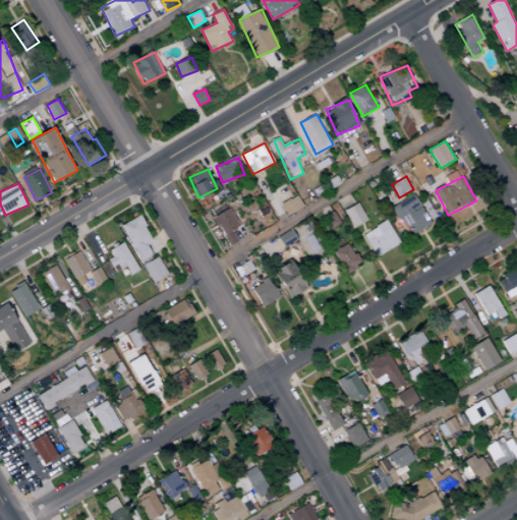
[(289,216),(305,207),(298,194),(282,204),(289,216)]
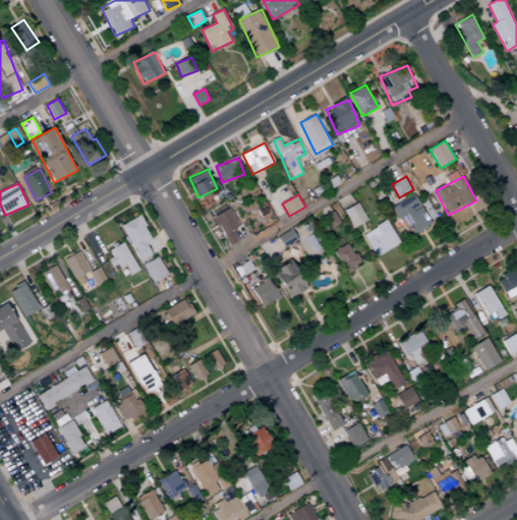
[(414,234),(433,224),(417,194),(394,207),(401,220),(405,218),(414,234)]
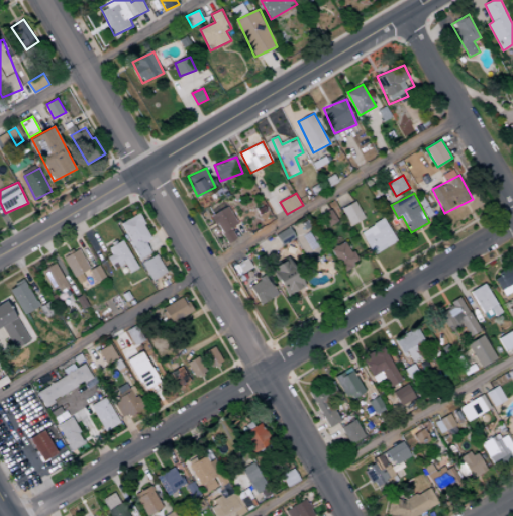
[(366,219),(358,201),(343,207),(350,225),(366,219)]
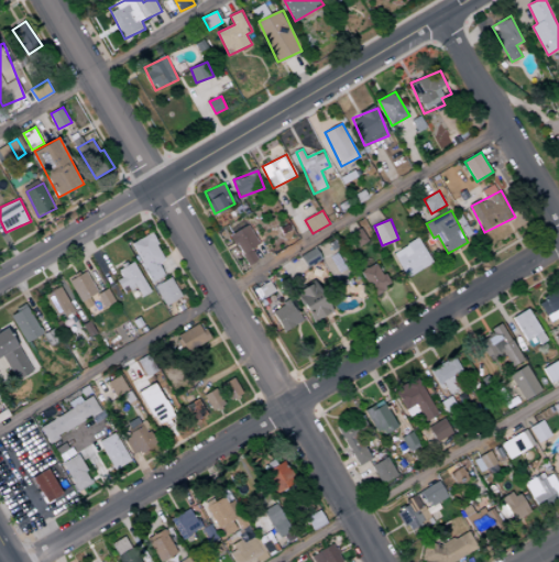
[(248,265),(259,261),(253,248),(260,244),(251,224),(232,233),(248,265)]
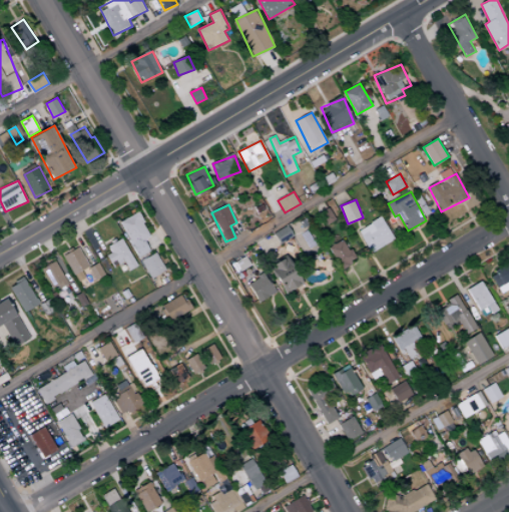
[(327,225),(337,219),(330,207),(320,212),(327,225)]
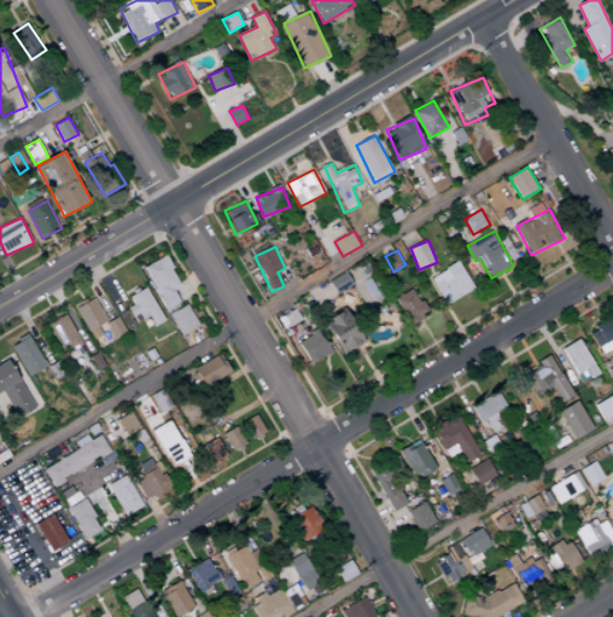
[(145,266),(165,310),(181,303),(175,287),(181,285),(168,255),(145,266)]
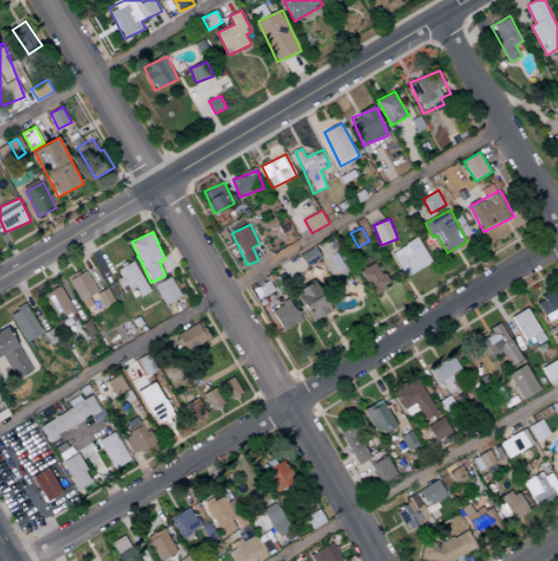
[(408,277),(433,261),(420,237),(393,253),(408,277)]
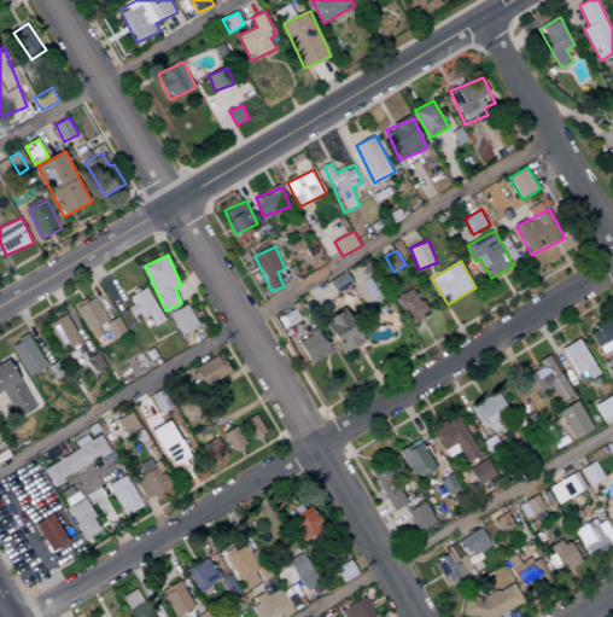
[(371,303),(383,298),(375,278),(362,283),(371,303)]
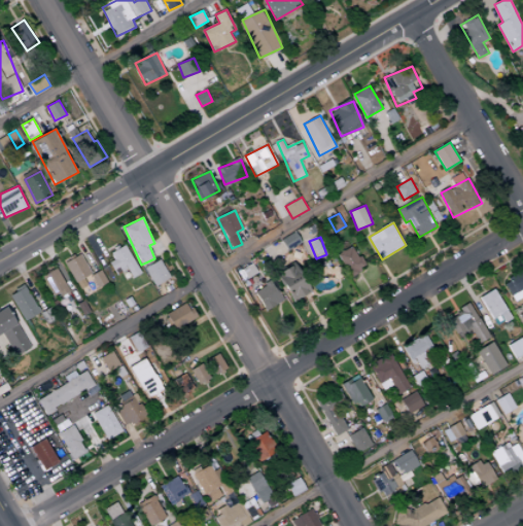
[(140,274),(128,244),(109,252),(117,273),(129,269),(133,277),(140,274)]
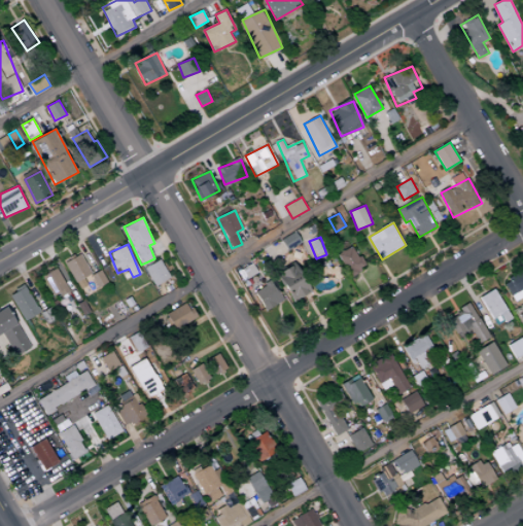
[(365,268),(354,245),(340,252),(351,275),(365,268)]
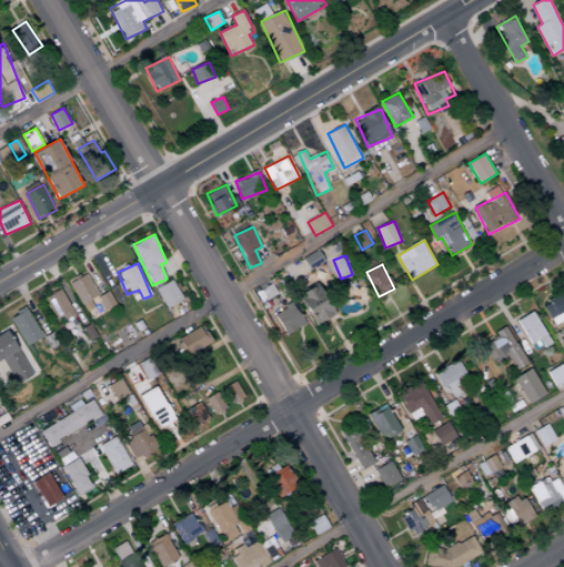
[(81,304),(100,295),(89,273),(71,282),(81,304)]
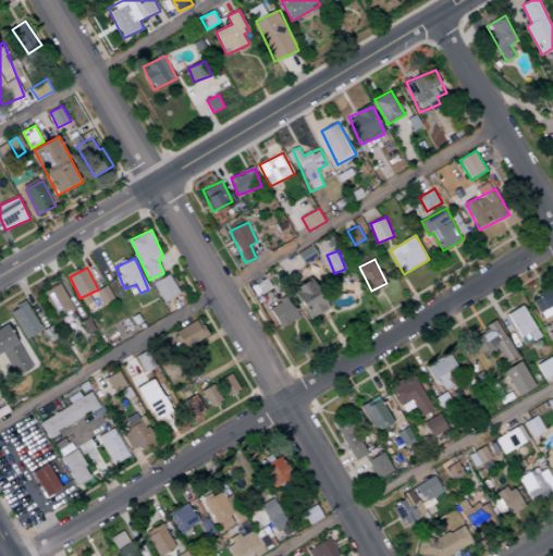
[(181,294),(172,274),(155,282),(163,301),(181,294)]
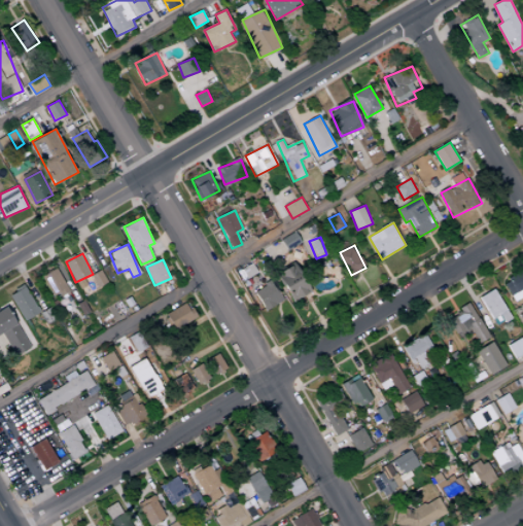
[(293,302),(312,291),(297,263),(278,273),(293,302)]
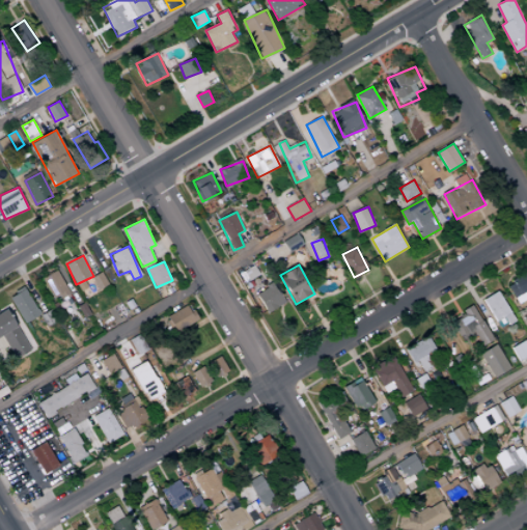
[(56,301),(72,291),(58,269),(43,278),(56,301)]
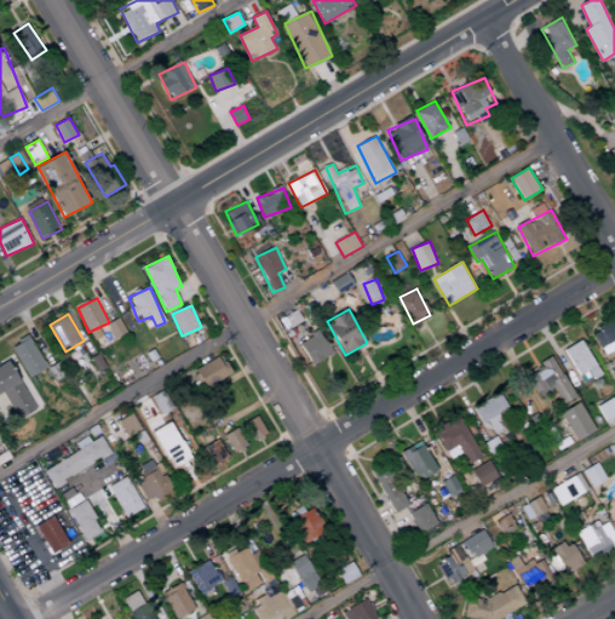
[(116,339),(128,332),(120,316),(108,324),(116,339)]
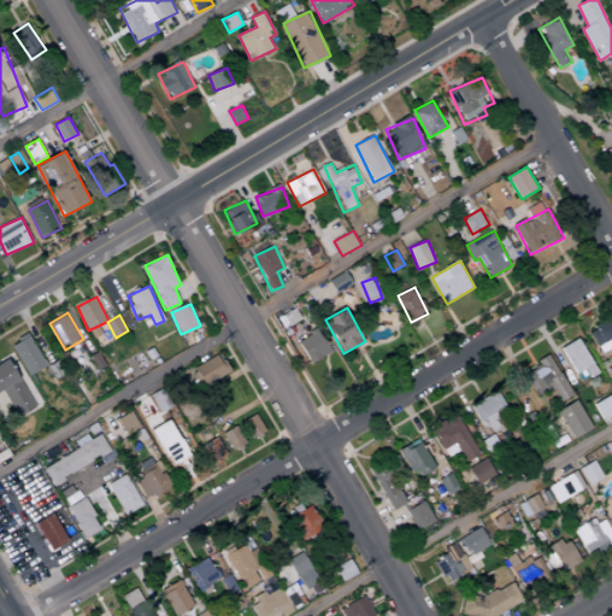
[(611,317),(590,328),(601,353),(611,347),(611,317)]
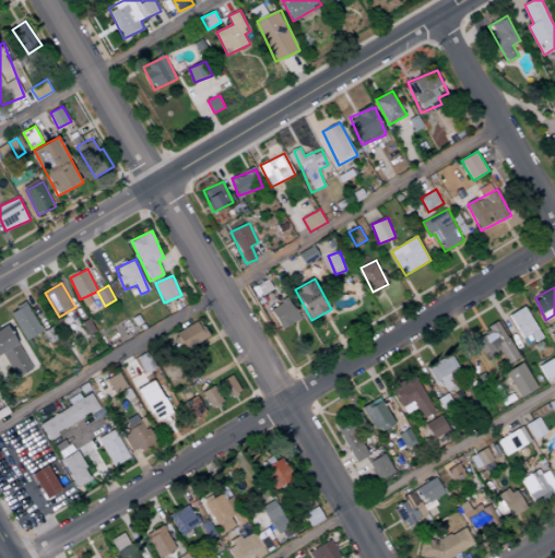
[(83,299),(87,307),(99,300),(95,293),(83,299)]
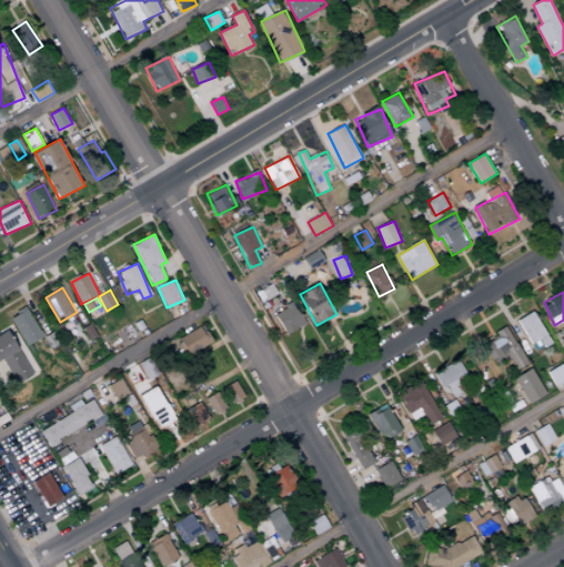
[(306,324),(295,302),(275,313),(286,334),(306,324)]
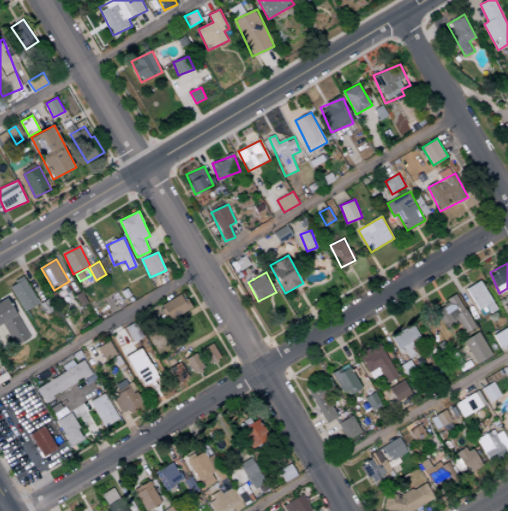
[(39,304),(28,278),(12,285),(23,311),(39,304)]
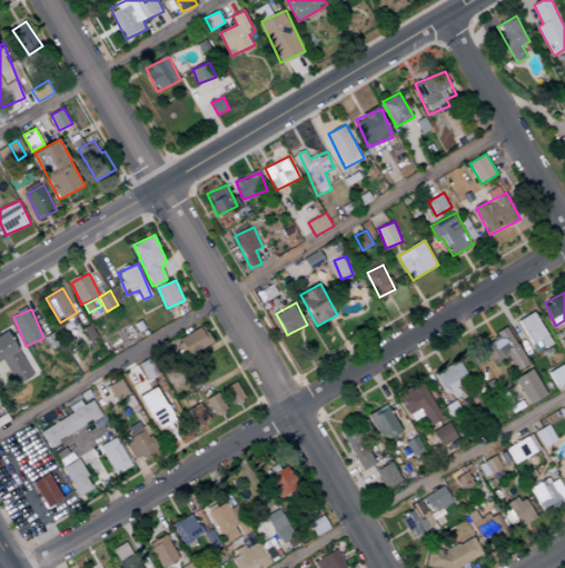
[(519,320),(537,351),(552,342),(535,311),(519,320)]
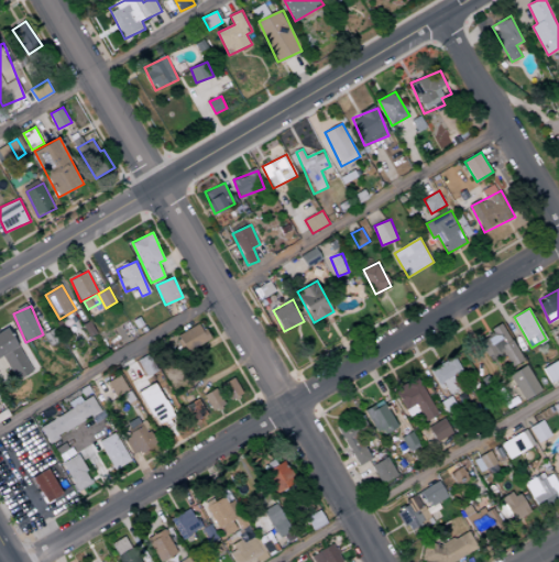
[(188,352),(211,339),(201,322),(179,334),(188,352)]
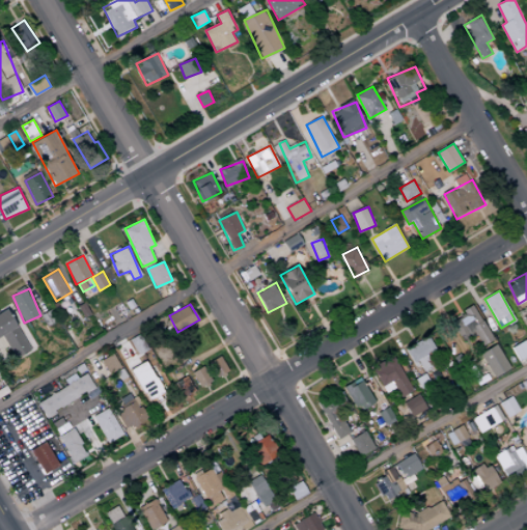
[(494,339),(475,306),(451,319),(462,339),(475,332),(483,345),(494,339)]
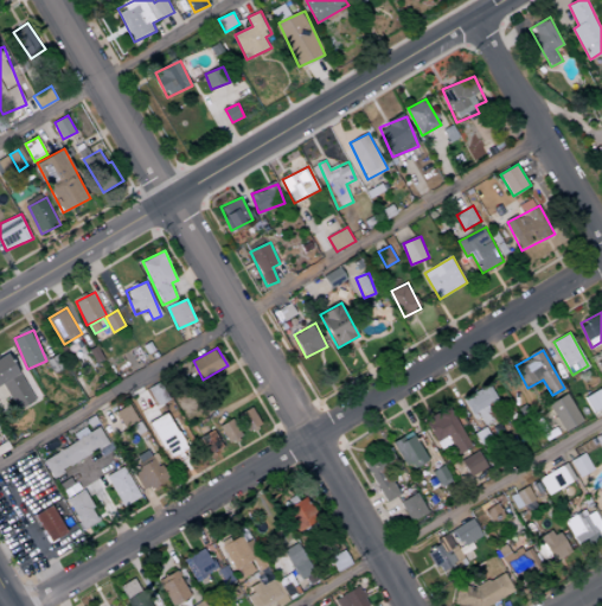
[(0,358),(0,384),(6,382),(18,409),(36,402),(13,353),(0,358)]
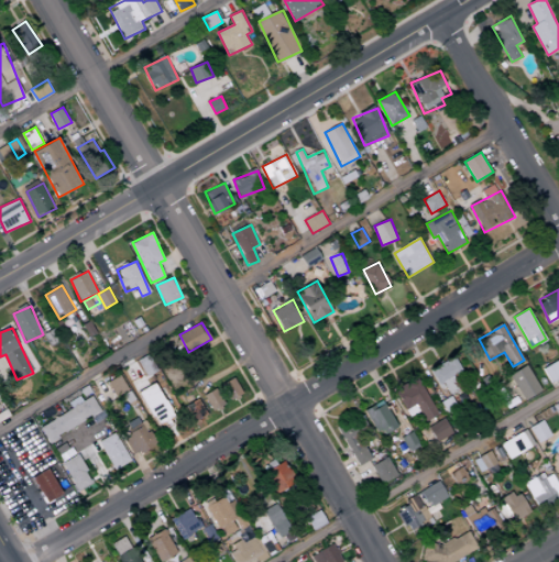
[(148,376),(160,371),(151,354),(140,359),(148,376)]
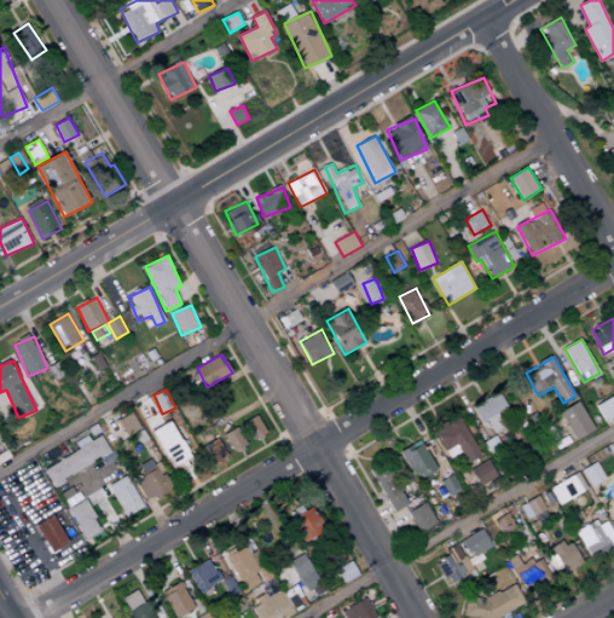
[(510,409),(500,391),(475,405),(492,435),(509,426),(502,414),(510,409)]
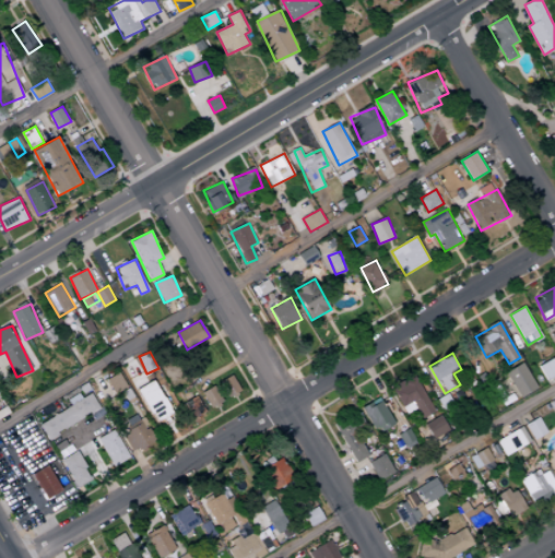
[(546,378),(554,375),(554,359),(541,364),(546,378)]
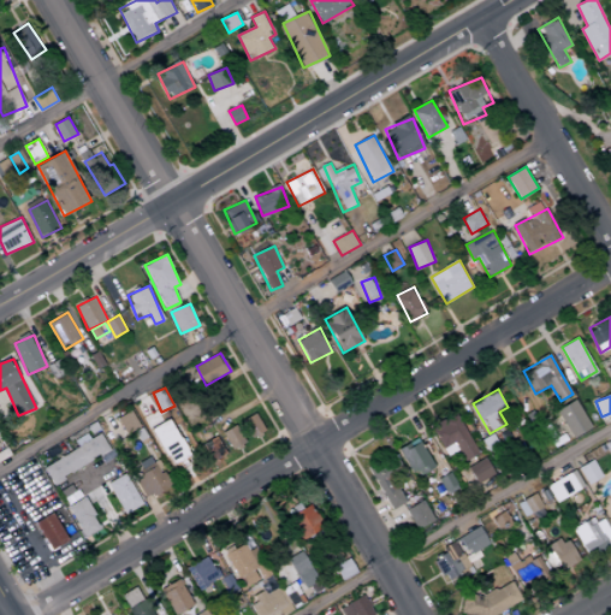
[(593,429),(580,400),(559,408),(573,438),(593,429)]
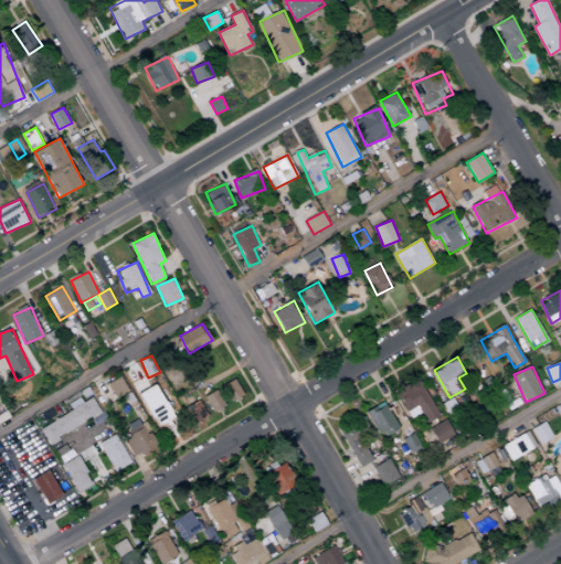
[(130,392),(122,375),(109,383),(117,398),(130,392)]
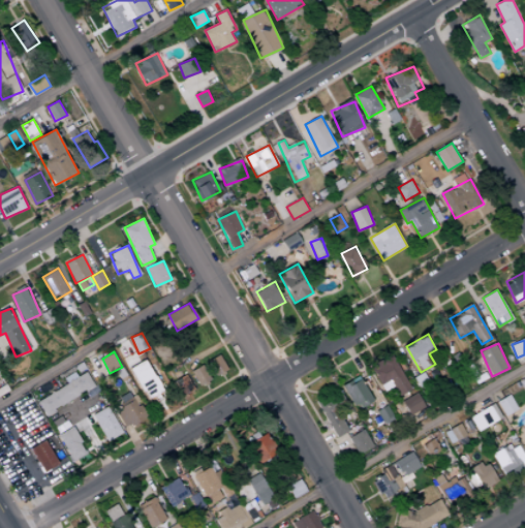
[(394,383),(400,396),(412,389),(394,353),(372,365),(384,387),(394,383)]
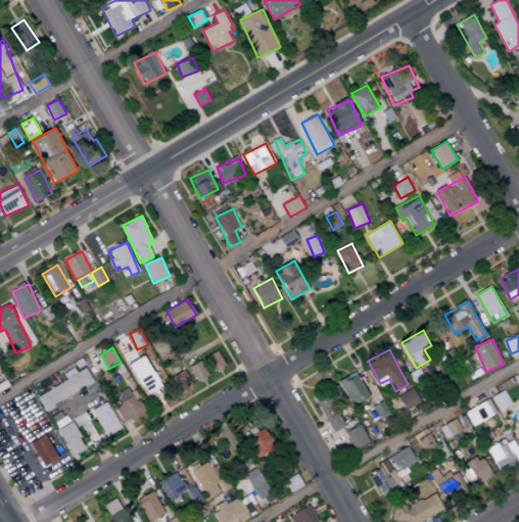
[(206,357),(216,372),(227,365),(218,350),(206,357)]
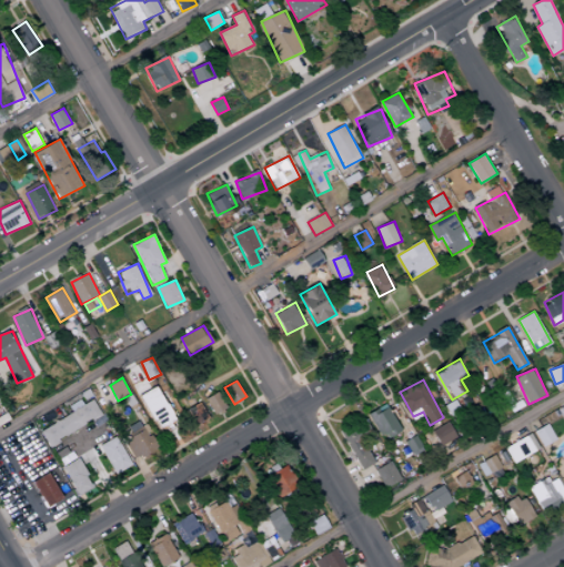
[(175,419),(160,386),(142,394),(158,427),(175,419)]
